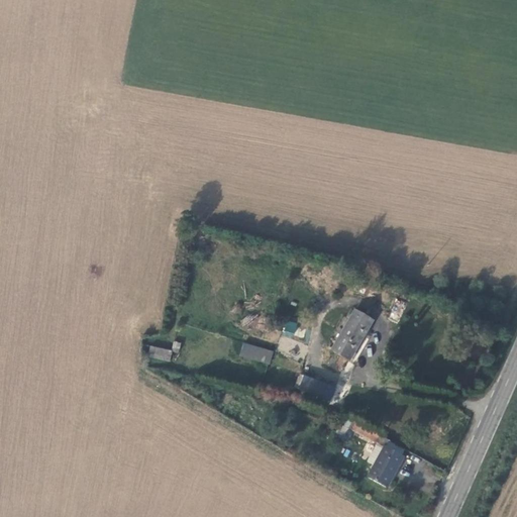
[(388,319),(399,322),(406,302),(396,298),(388,319)]
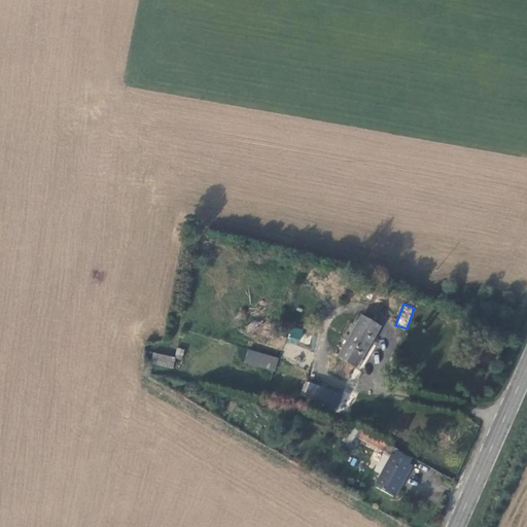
[(382,330),(363,319),(340,358),(357,370),(382,330)]
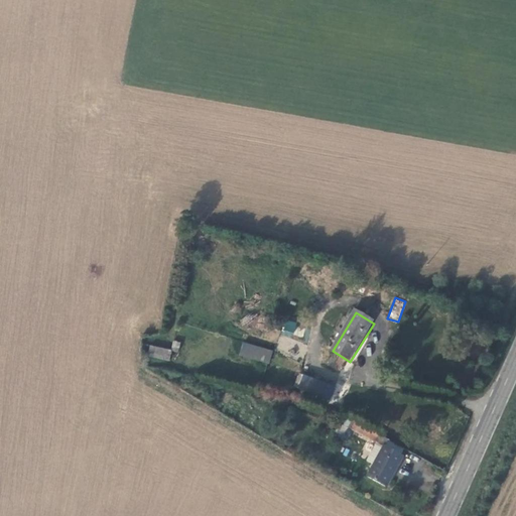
[(285,320),(282,334),(293,337),(296,323),(285,320)]
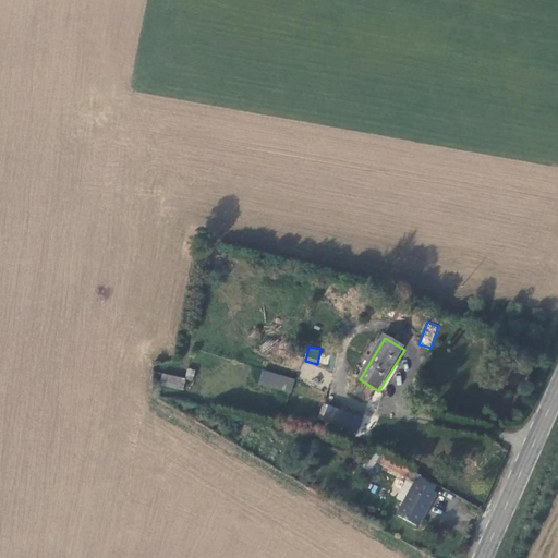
[(196,371),(183,367),(180,378),(186,379),(194,381),(196,371)]
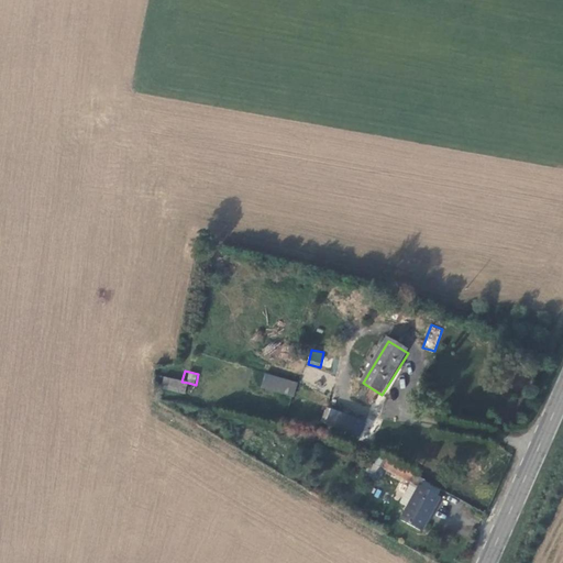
[(298,384),(267,375),(263,389),(294,398),(298,384)]
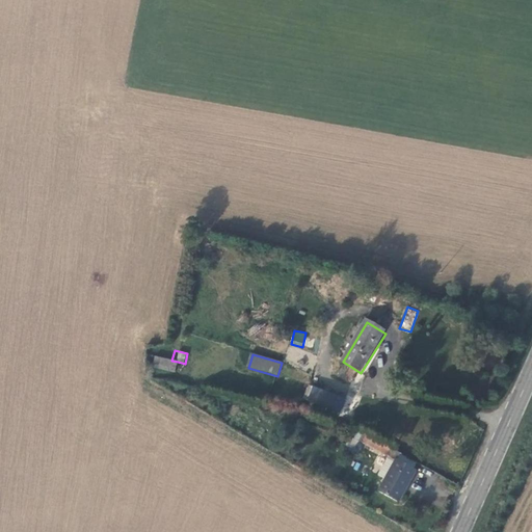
[(171,361),(156,356),(154,367),(176,372),(178,362),(171,361)]
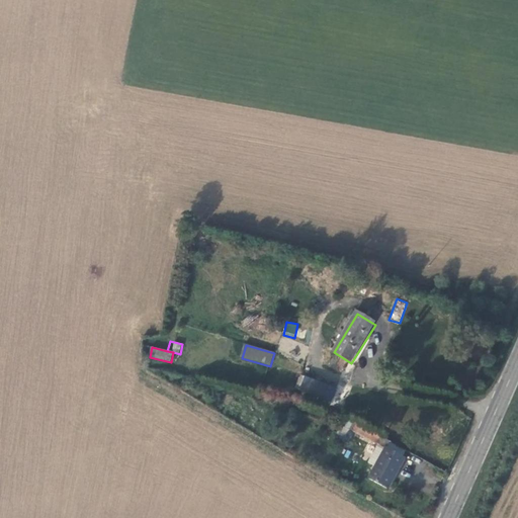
[(331,404),(337,391),(301,376),(297,386),(301,387),(300,392),(331,404)]
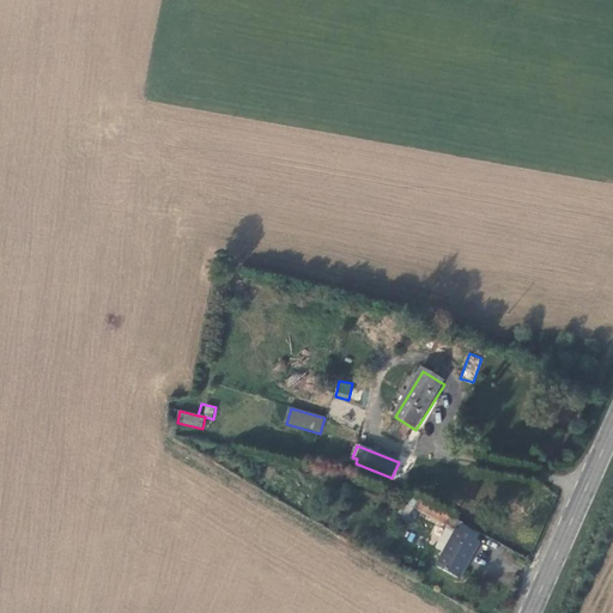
[(445,528),(451,517),(419,499),(413,511),(445,528)]
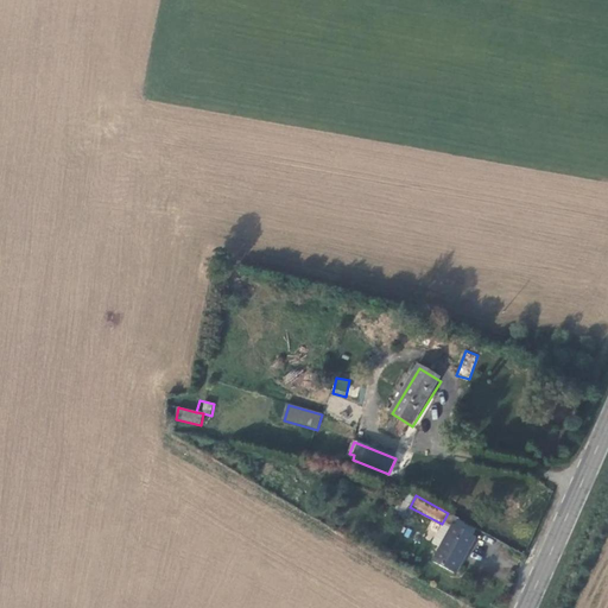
[(457,576),(477,540),(455,529),(435,564),(457,576)]
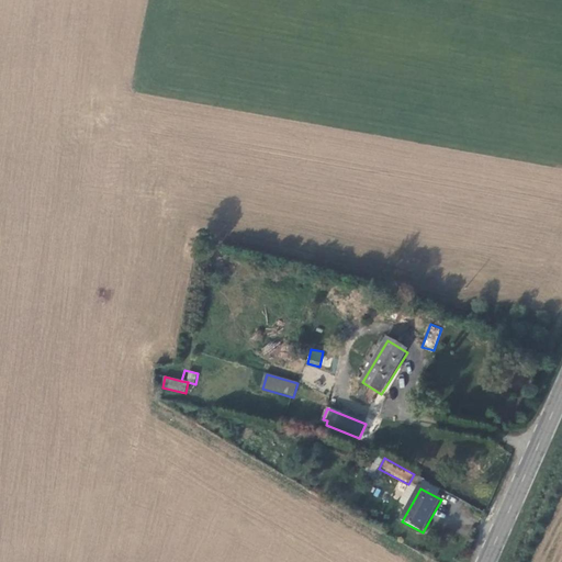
All buildings are outlined.
